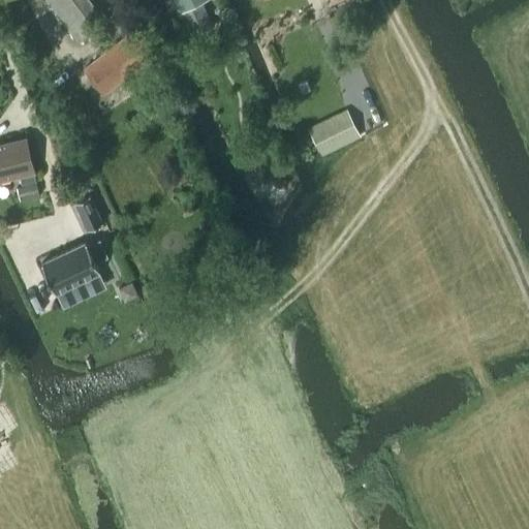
[(78,42),(106,20),(91,0),(47,0),(78,42)]
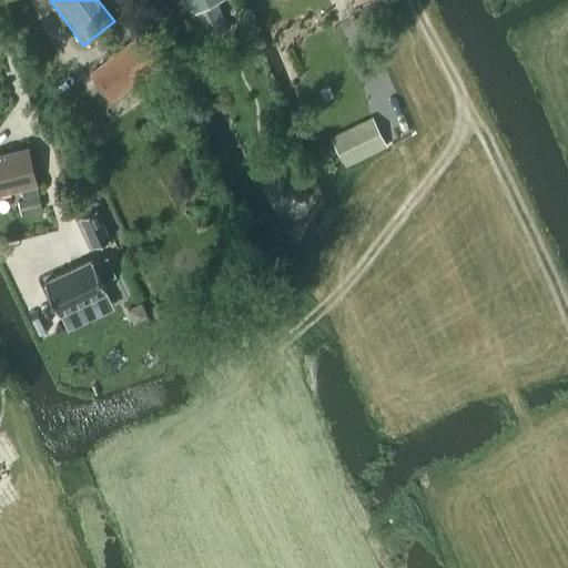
[(183,0),(191,13),(214,1),(215,0),(183,0)]
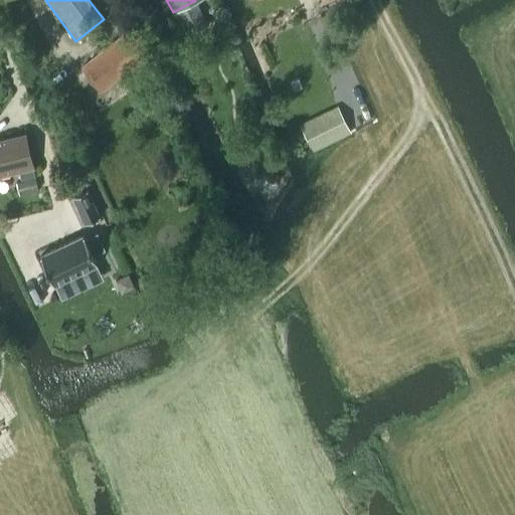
[(132,26),(80,67),(101,93),(151,51),(132,26)]
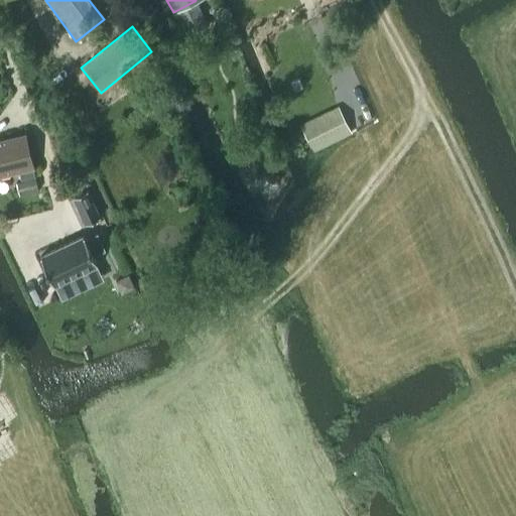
[(351,134),(337,107),(300,125),(314,151),(351,134)]
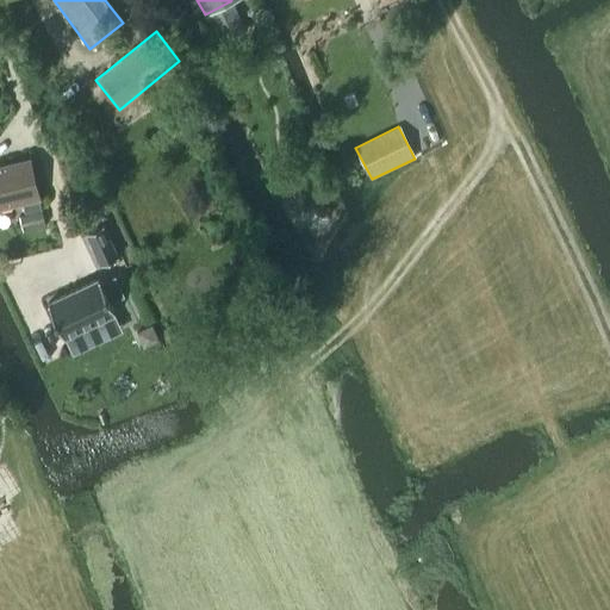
[(0,165),(0,209),(23,204),(24,212),(39,209),(30,159),(0,165)]
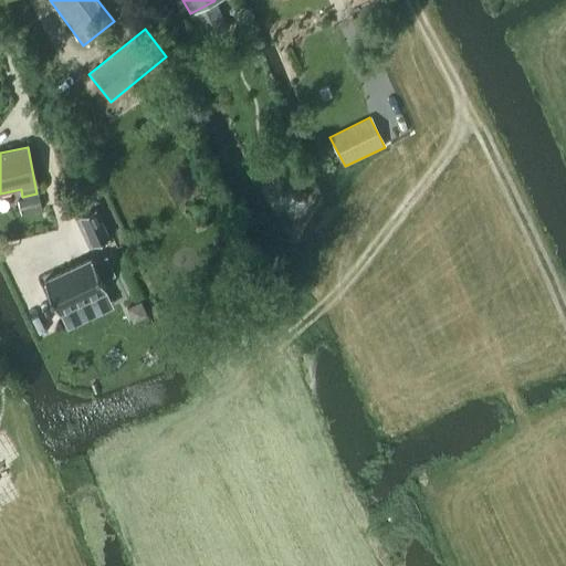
[(301,188),(291,192),(293,198),(300,200),(305,198),(301,188)]
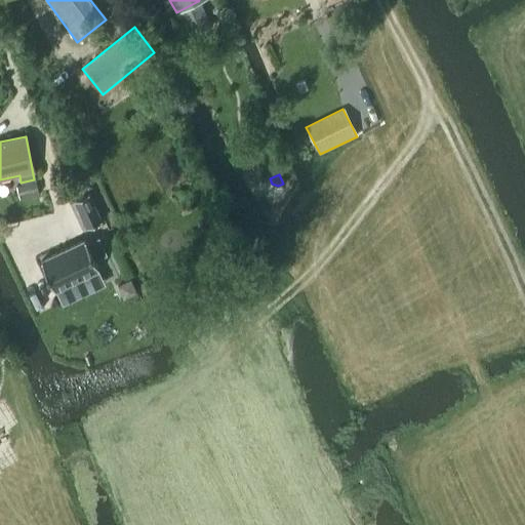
[(89,193),(73,201),(85,228),(102,220),(89,193)]
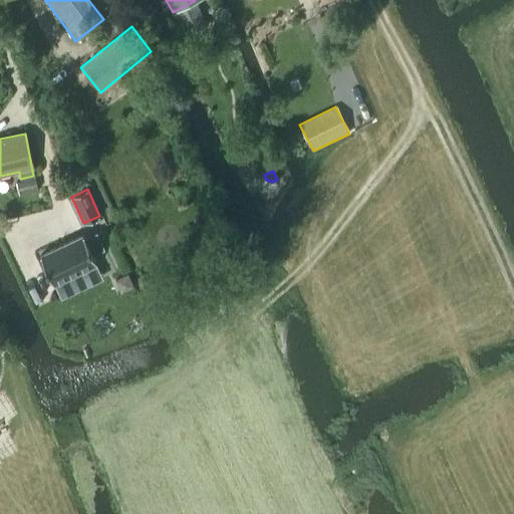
[(83,235),(39,255),(53,284),(97,264),(92,255),(104,249),(96,232),(84,237),(83,235)]
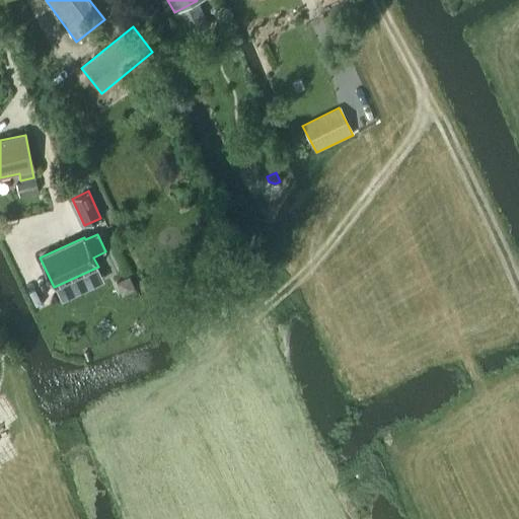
[(128,277),(117,283),(123,295),(134,290),(135,289),(129,277),(128,277)]
